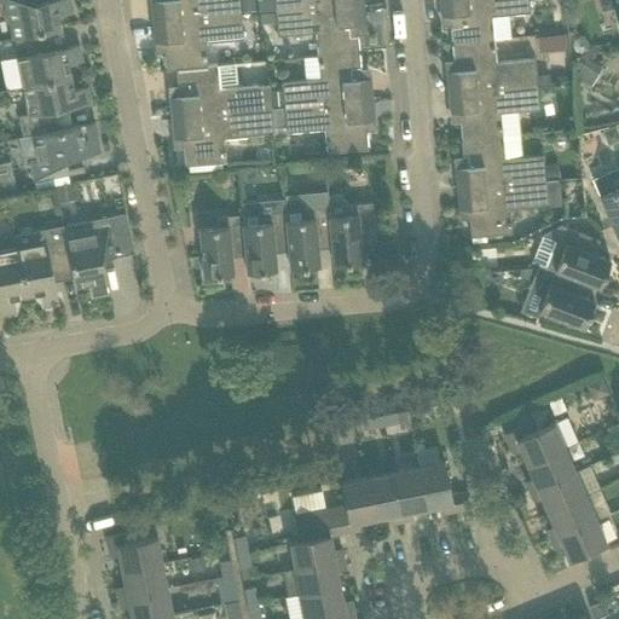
[(69,0),(47,0),(35,3),(34,0),(0,0),(0,13),(7,12),(12,38),(13,38),(46,32),(59,29),(57,16),(71,12),(69,0)]
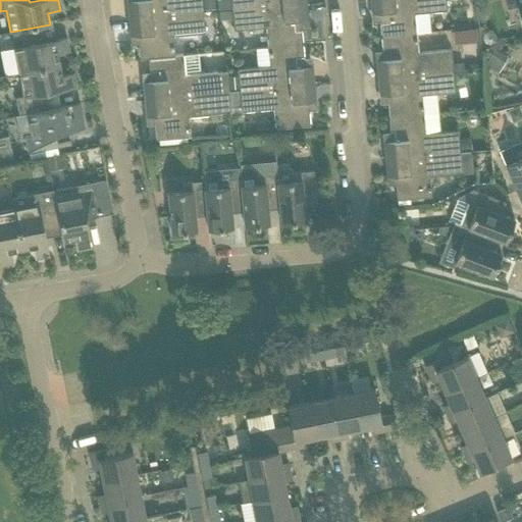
[(134,0),(134,1),(126,1),(127,18),(203,11),(201,0),(134,0)]
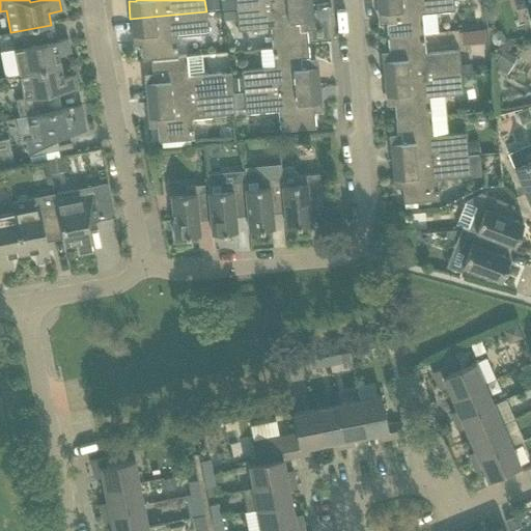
[(220,0),(221,10),(235,9),(311,2),(311,0),(220,0)]
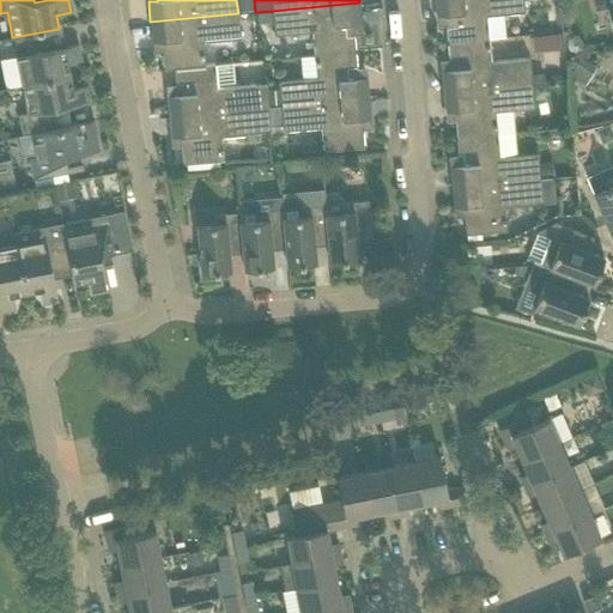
[(503,37),(501,13),(523,12),(522,0),(434,0),(436,16),(445,16),(448,43),(489,40),(503,37)]
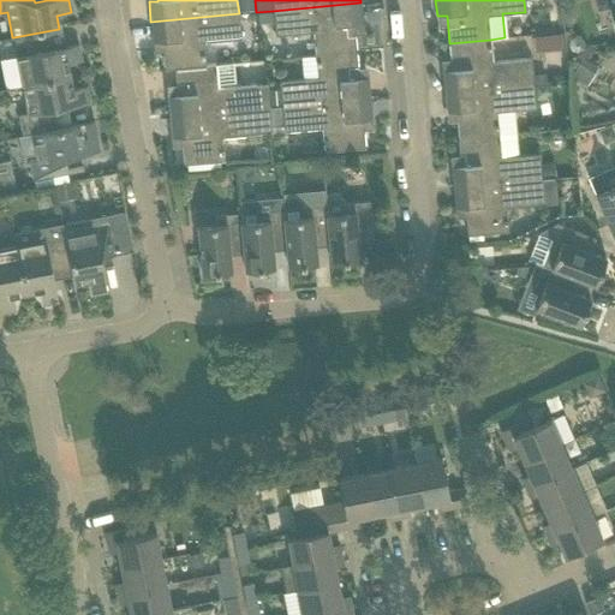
[(614,0),(593,0),(597,12),(609,9),(614,31),(614,0)]
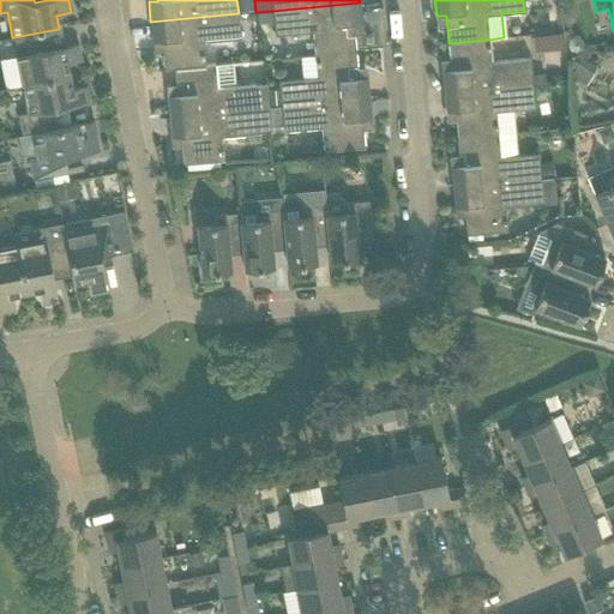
[(362,23),(360,2),(272,11),(275,36),(313,32),(314,55),(355,52),(353,24),(362,23)]
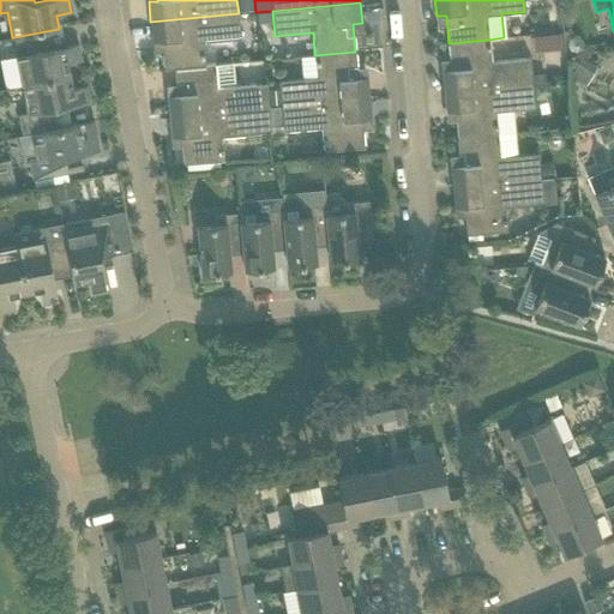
[(271,12),(258,13),(258,24),(272,23),(271,12)]
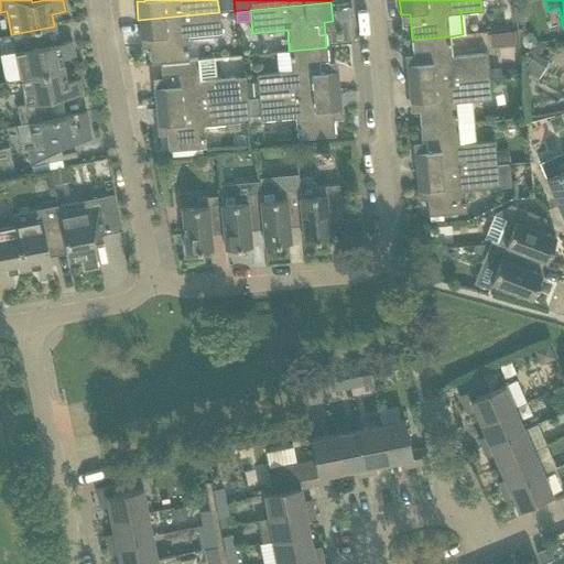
[(221,35),(219,12),(138,20),(140,39),(149,38),(151,64),(160,64),(188,61),(186,39),(221,35)]
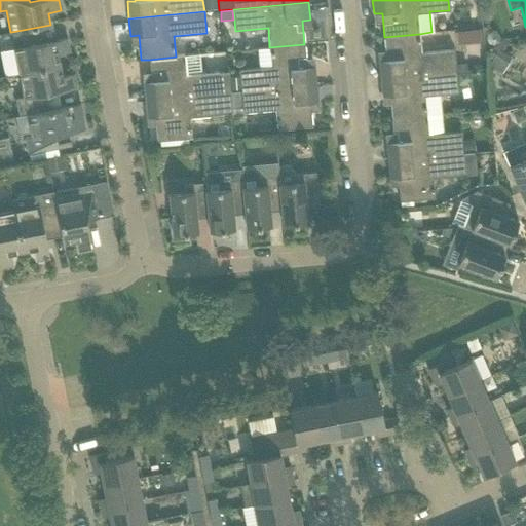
[(39,27),(11,32),(20,73),(59,66),(57,55),(70,52),(67,38),(42,43),(39,27)]
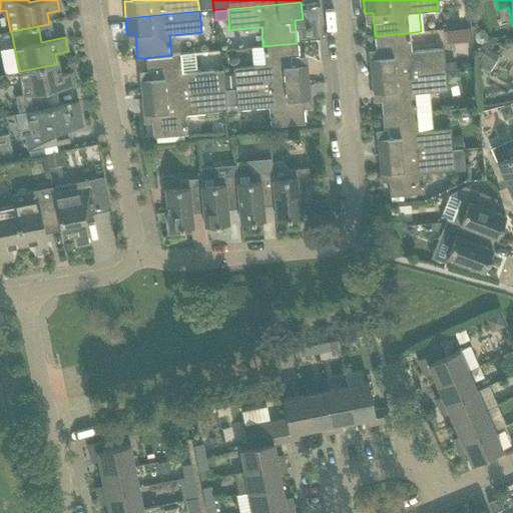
[(450,41),(472,39),(471,29),(449,31),(450,41)]
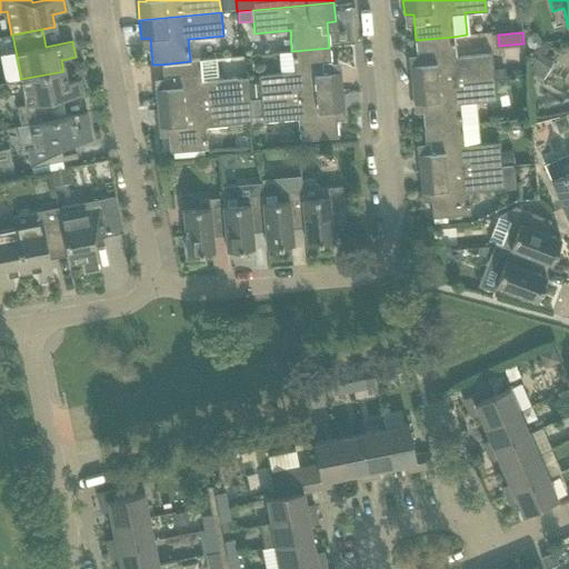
[(456,57),(453,37),(416,40),(418,66),(409,66),(411,86),(492,78),(490,53),(456,57)]
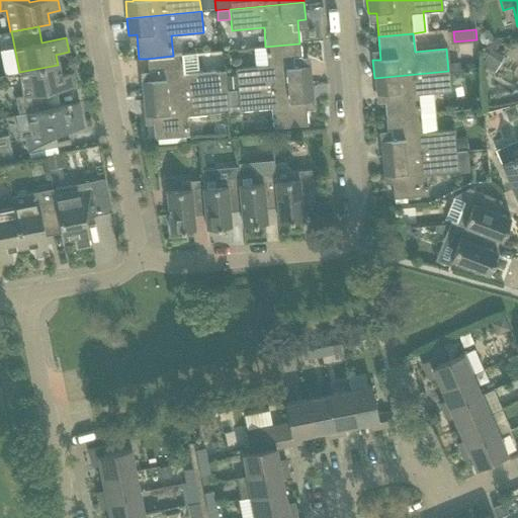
[(301,67),(299,44),(265,47),(267,66),(235,69),(235,76),(237,90),(312,83),(310,66),(301,67)]
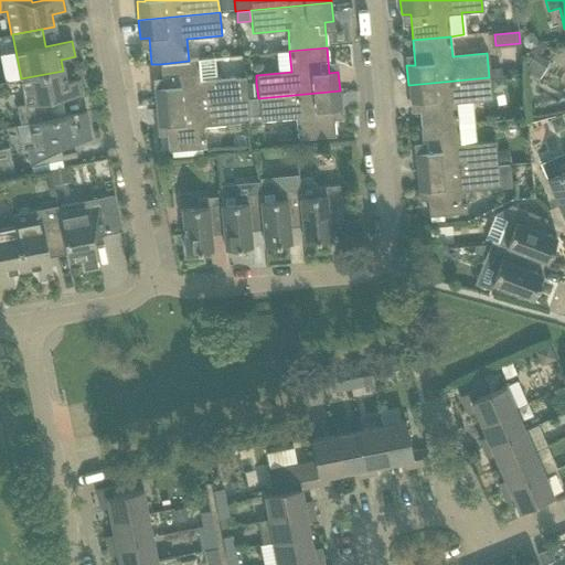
[(246,84),(246,76),(216,80),(214,59),(189,61),(160,64),(162,88),(153,89),(156,107),(248,99),(246,84)]
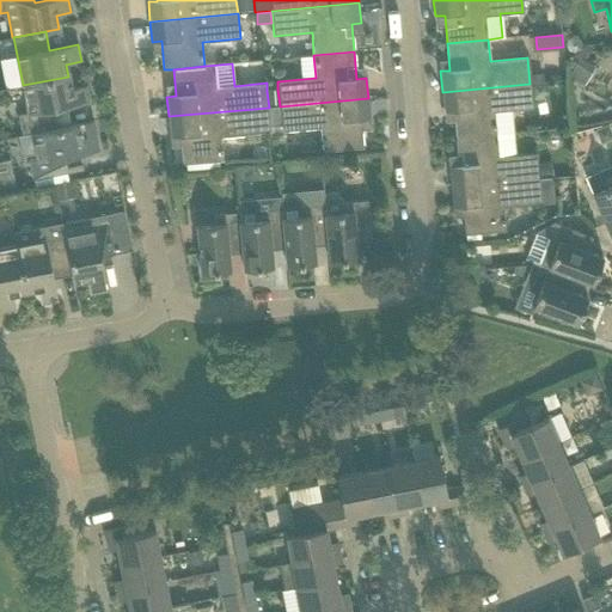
[(29,111),(18,114),(23,135),(65,127),(61,108),(89,102),(85,86),(71,89),(68,77),(23,85),(29,111)]
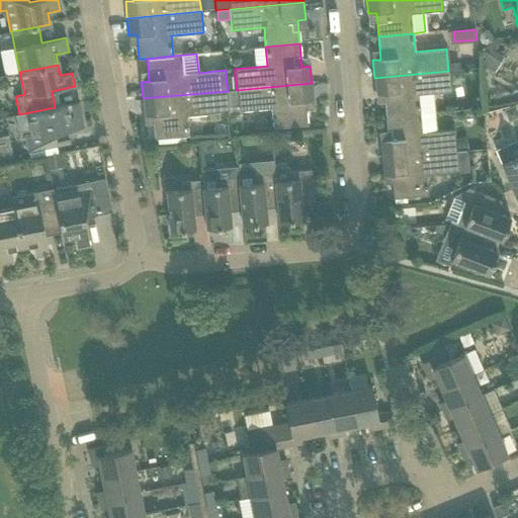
[(450,91),(448,71),(374,78),(375,94),(383,93),(385,117),(420,114),(418,94),(450,91)]
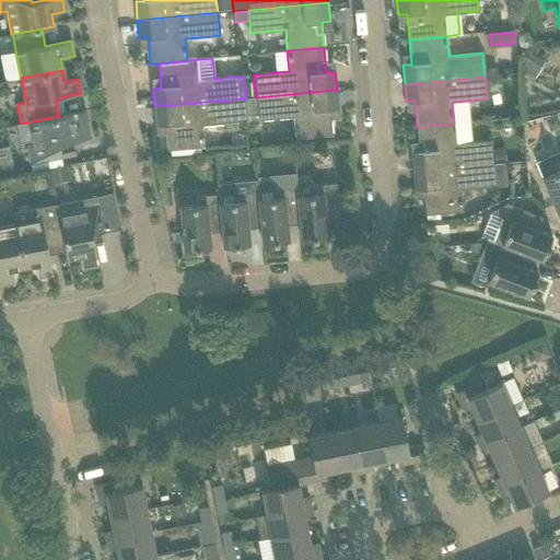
[(254,82),(244,83),(246,98),(256,97),(254,82)]
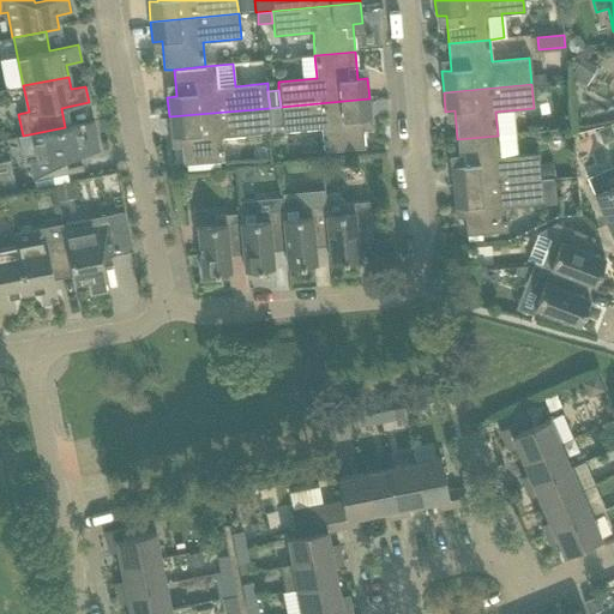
[(371,119),(369,98),(281,107),(282,126),(282,131),(320,127),(323,152),(365,148),(362,120),(371,119)]
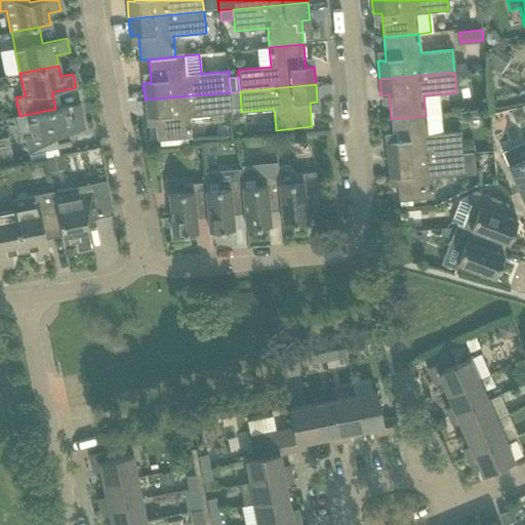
[(240,91),(231,92),(232,108),(241,108),(240,91)]
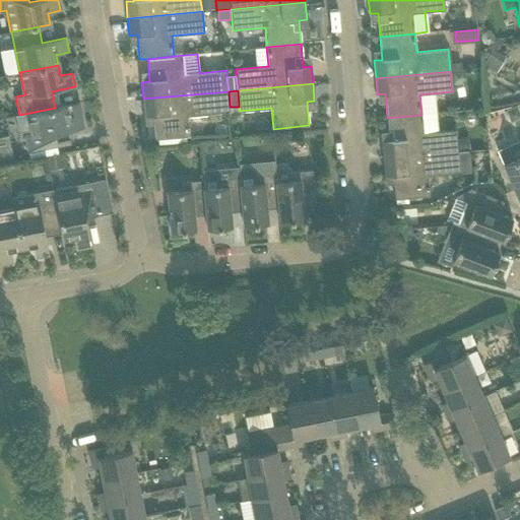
[(189,137),(188,117),(230,113),(230,107),(229,91),(143,99),(144,116),(152,116),(154,140),(189,137)]
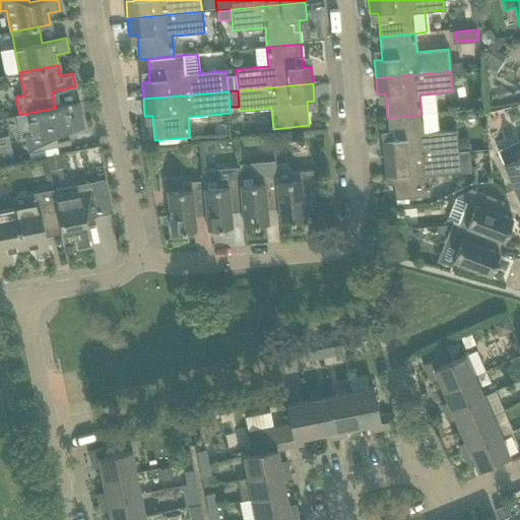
[(19,115),(15,116),(18,132),(30,130),(30,134),(24,135),(28,151),(70,143),(68,131),(83,128),(78,103),(55,108),(19,115)]
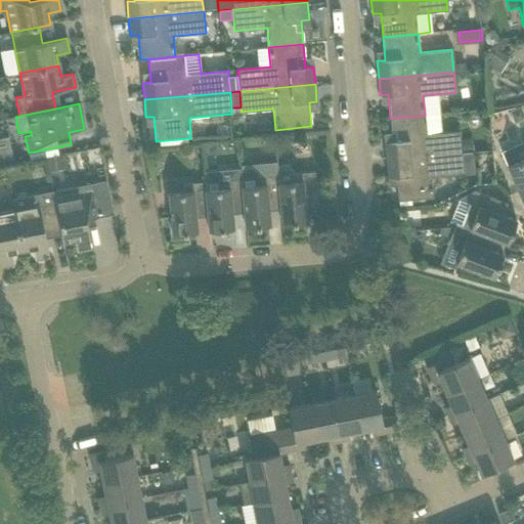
[(427,134),(425,116),(390,119),(393,142),(385,142),(386,159),(461,153),(459,131),(427,134)]
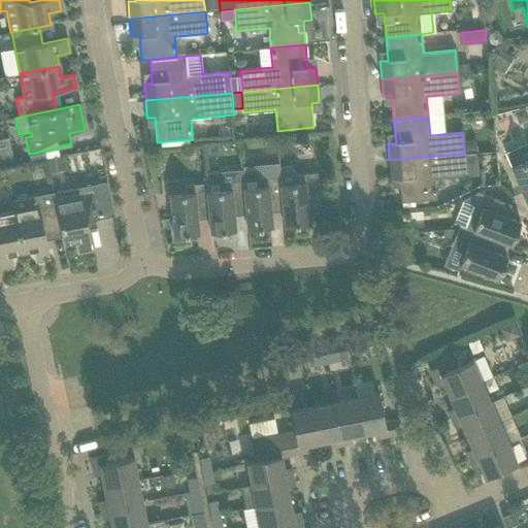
[(527,149),(521,153),(525,161),(510,167),(527,204),(527,203),(527,149)]
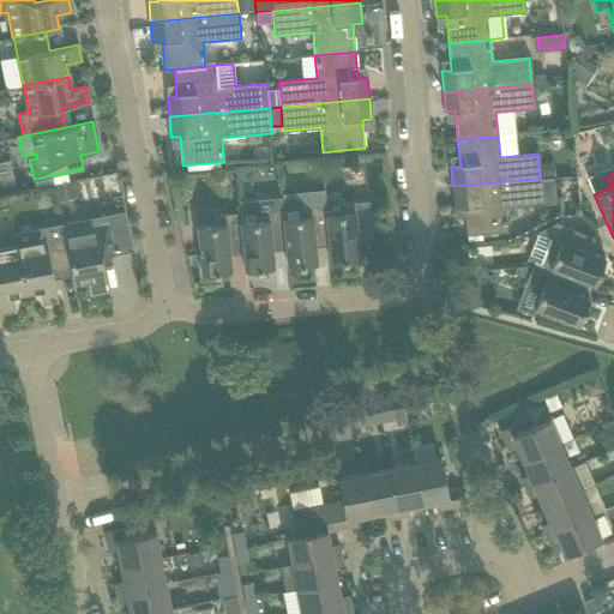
[(506,232),(504,208),(557,203),(554,178),(540,179),(452,186),(455,208),(464,208),(467,235),(506,232)]
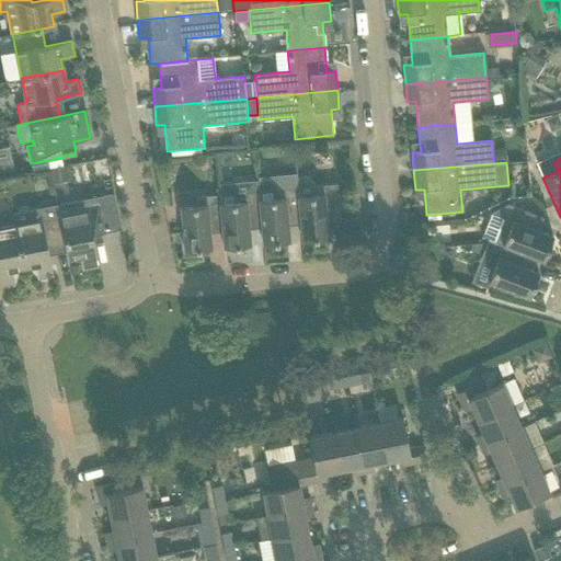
[(65,167),(52,169),(55,183),(67,180),(65,167)]
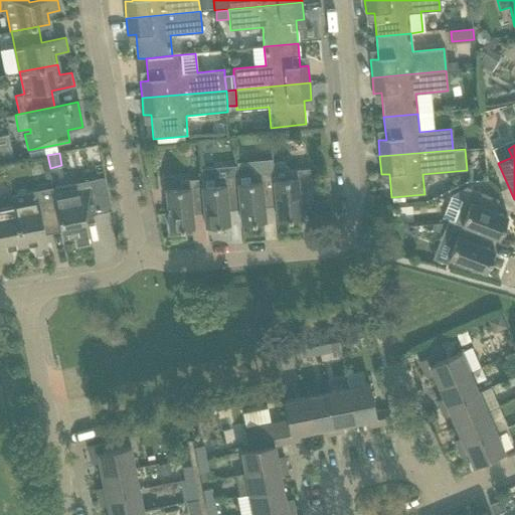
[(313,202),(310,168),(288,170),(288,168),(282,162),(273,163),(274,173),(274,181),(275,199),(277,220),(301,218),(299,197),(311,196),(312,202),(313,202)]
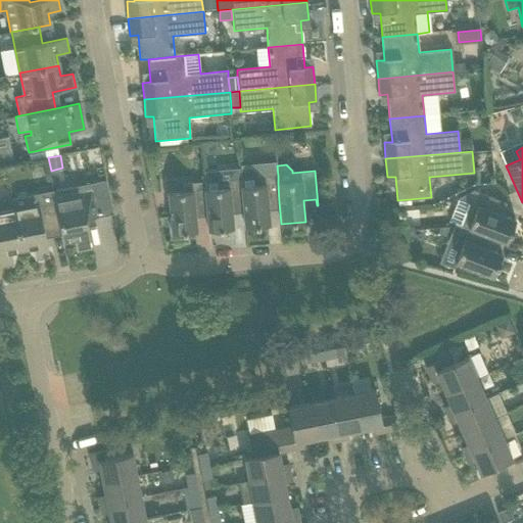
[(278,184),(278,176),(257,177),(257,174),(250,168),(239,170),(240,179),(243,206),(245,227),(270,225),(268,203),(279,202),(278,184)]
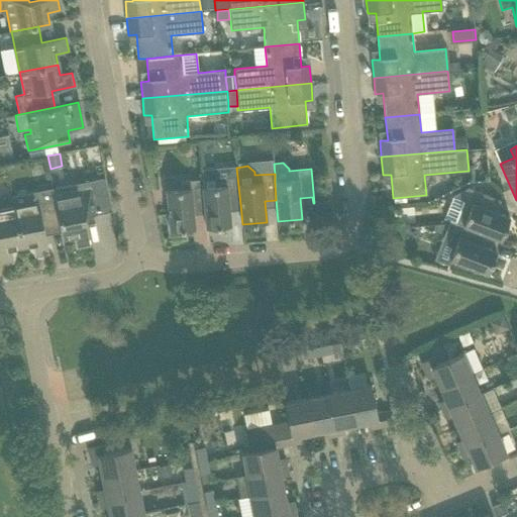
[(240,204),(237,177),(220,179),(220,175),(214,170),(202,171),(203,180),(204,189),(202,189),(204,207),(206,228),(230,225),(228,205),(240,204)]
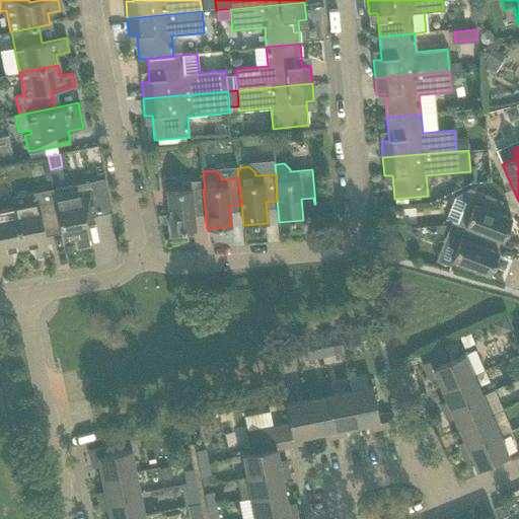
[(105,179),(52,191),(54,200),(60,227),(62,239),(73,237),(76,249),(90,246),(84,218),(112,212),(105,179)]
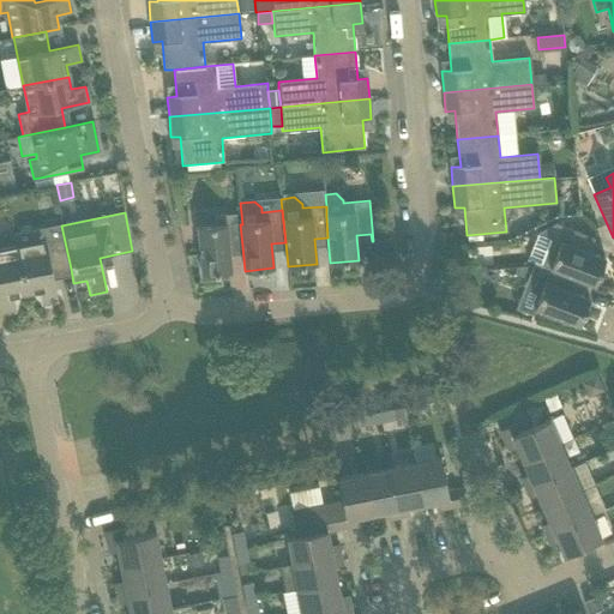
[(242,224),(241,214),(214,216),(215,226),(197,227),(202,275),(230,272),(228,247),(242,246),(240,224),(242,224)]
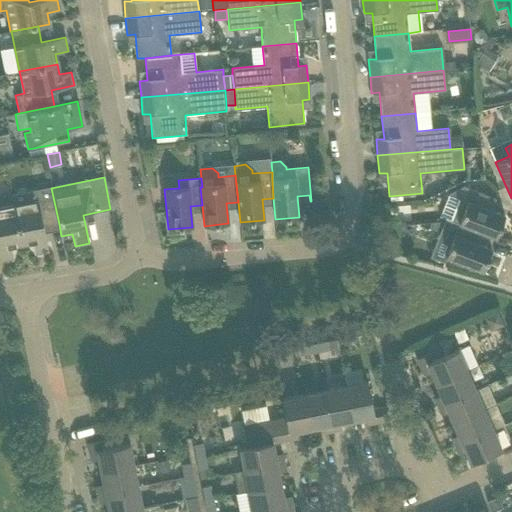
[(495,200),(496,199),(464,186),(448,194),(440,216),(451,221),(476,231),(496,238),(504,216),(485,208),(489,197),(495,200)]
